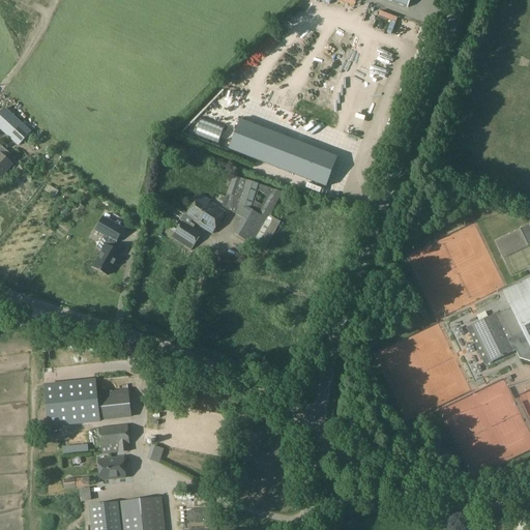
[(315,0),(318,1),(317,3),(333,9),(334,6),(344,9),(347,0),(315,0)]
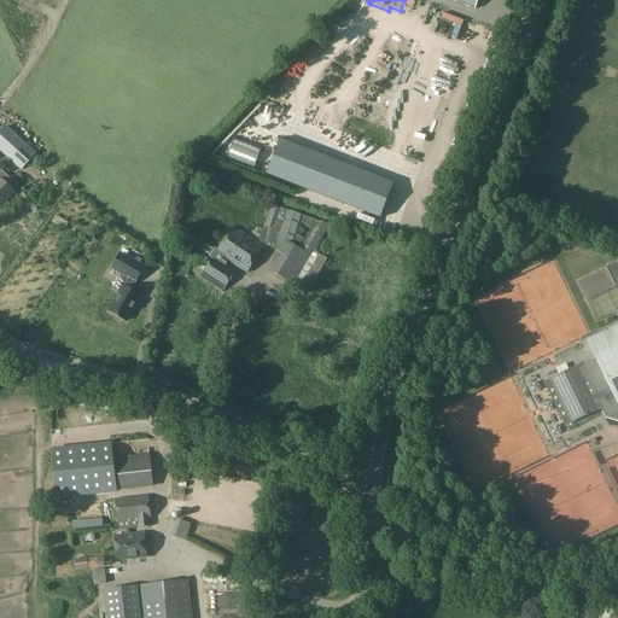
[(373,25),(368,44),(378,46),(384,29),(373,25)]
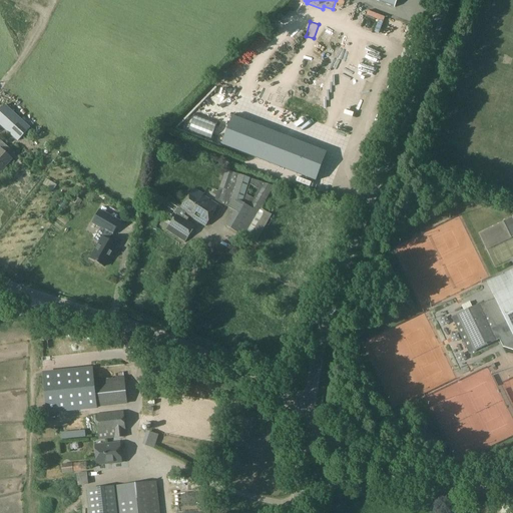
[(29,129),(4,106),(0,110),(0,124),(18,141),(29,129)]
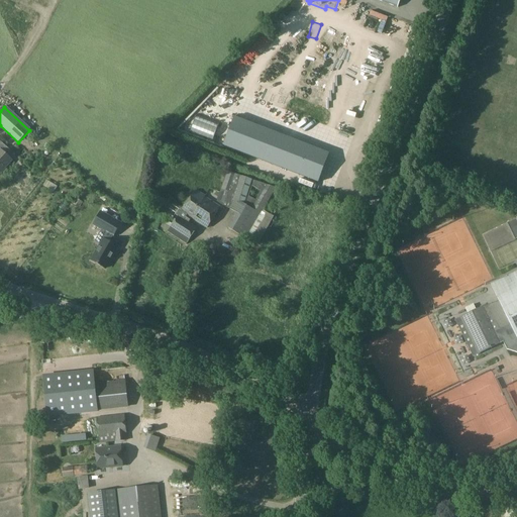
[(234,117),(222,146),(318,183),(329,154),(273,132),(234,117)]
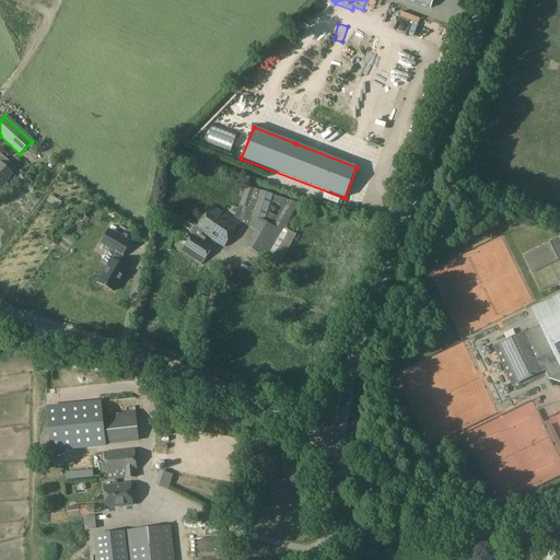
[(0,186),(11,174),(6,168),(10,164),(0,154),(0,186)]
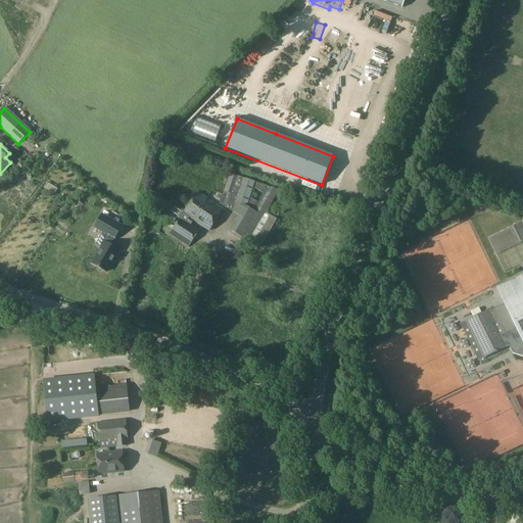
[(232,204),(240,178),(229,173),(219,204),(225,208),(223,211),(229,215),(231,208),(239,215),(243,207),(232,204)]
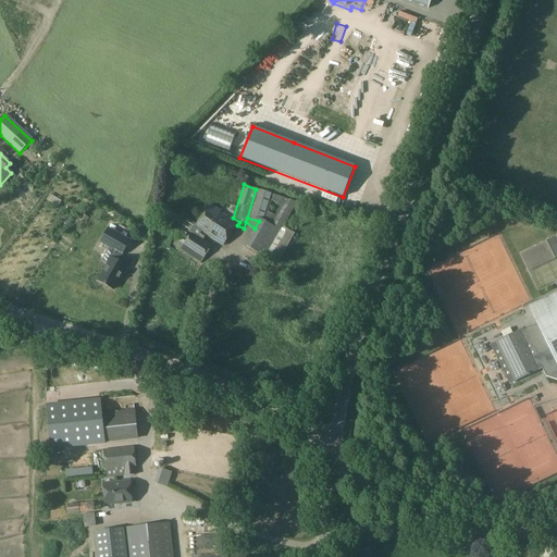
[(270,194),(256,189),(247,218),(259,221),(259,219),(262,221),(270,194)]
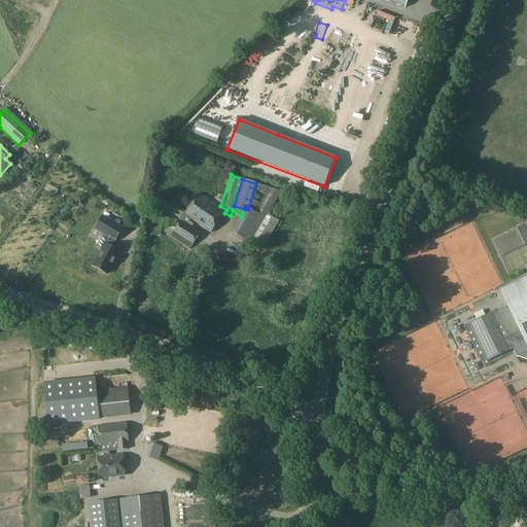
[(271,188),(255,213),(265,218),(281,192),(271,188)]
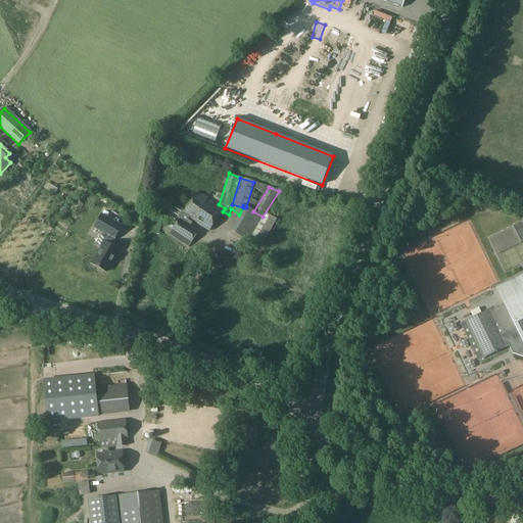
[(197,192),(180,218),(169,233),(188,246),(198,231),(190,225),(193,220),(208,231),(222,209),(206,199),(207,198),(197,192)]
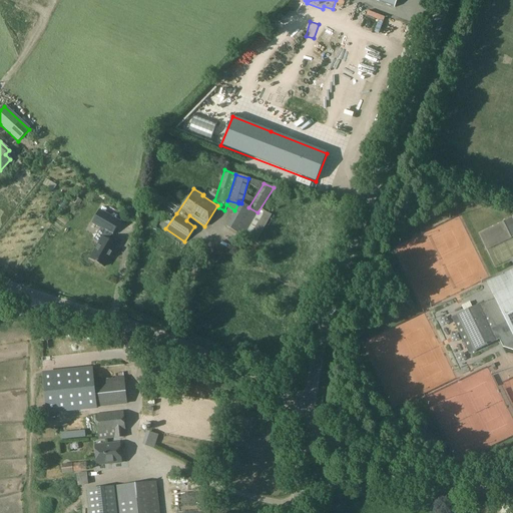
[(75,196),(71,202),(78,207),(82,201),(75,196)]
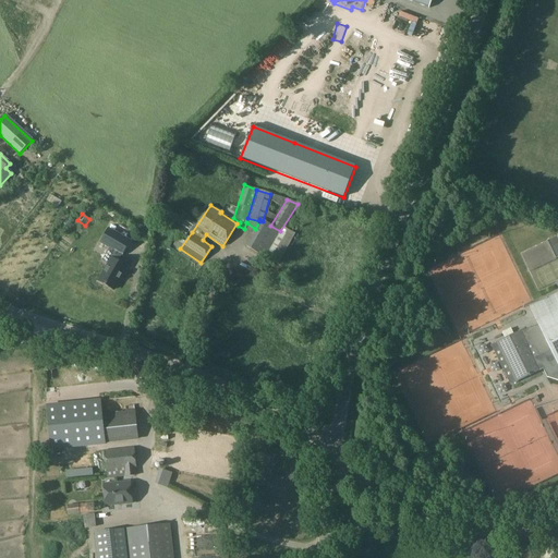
[(259,221),(255,229),(244,245),(264,257),(280,231),(270,226),(263,221),(259,219),(259,221)]
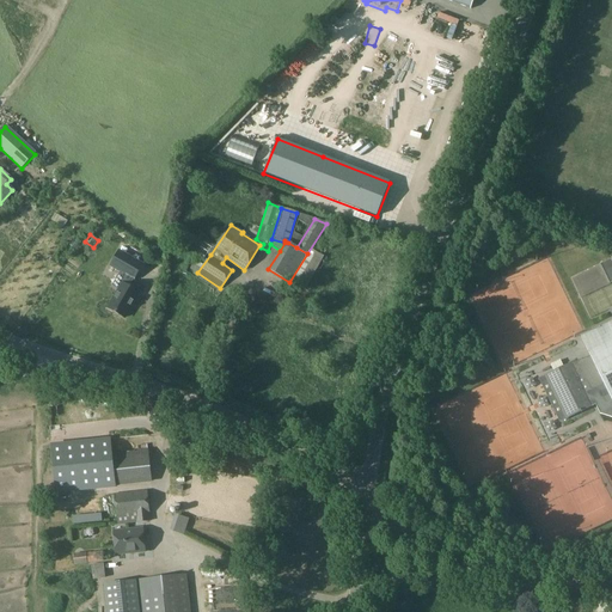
[(611,265),(610,261),(600,265),(610,286),(611,285),(611,265)]
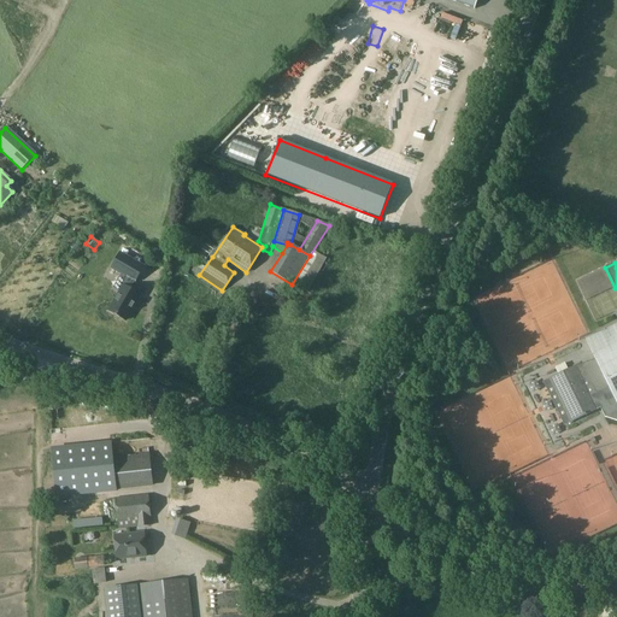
[(135,303),(118,293),(104,318),(121,328),(124,321),(135,303)]
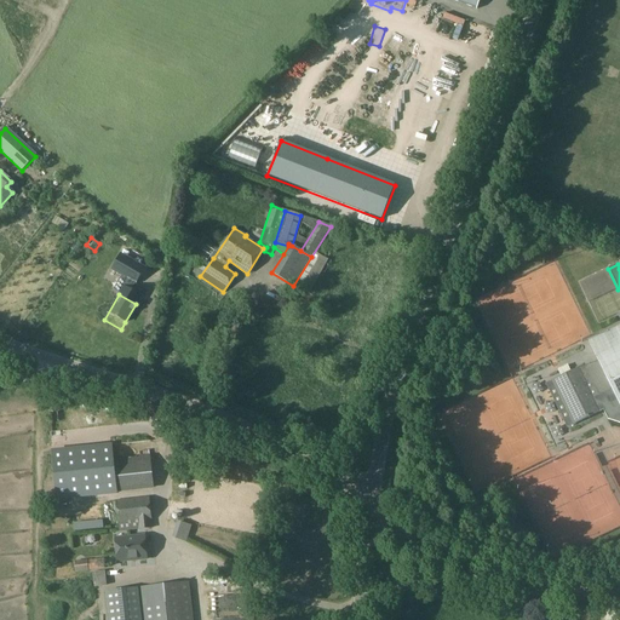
[(584,366),(558,378),(544,384),(564,429),(603,411),(607,420),(619,424),(619,326),(587,343),(597,361),(584,367),(584,366)]
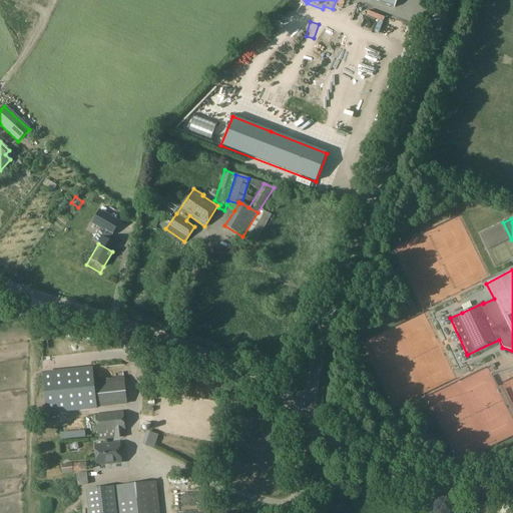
[(91,369),(42,375),(44,394),(63,392),(66,412),(96,409),(91,369)]
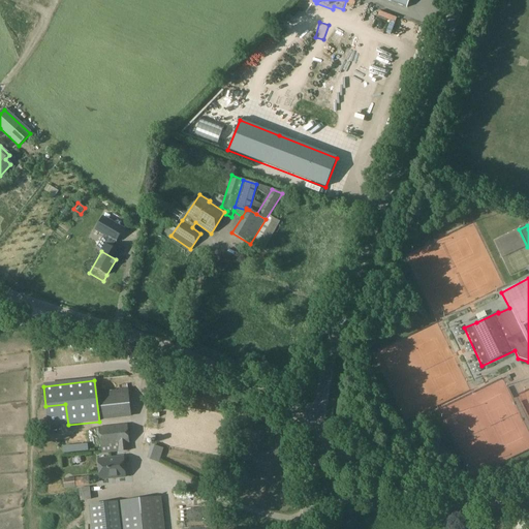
[(65,404),(45,406),(48,428),(68,425),(65,404)]
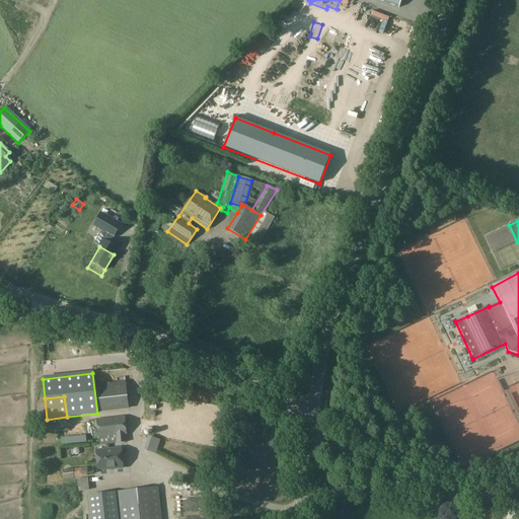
[(96,421),(98,440),(115,438),(116,444),(127,443),(126,436),(127,436),(125,417),(96,421)]
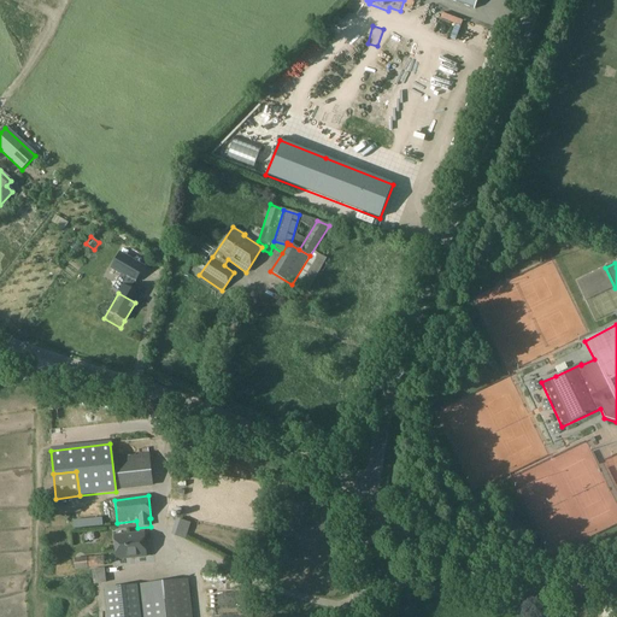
[(171,536),(184,540),(191,524),(177,519),(171,536)]
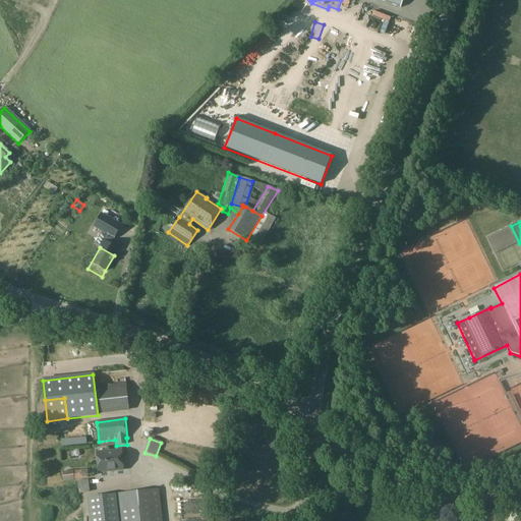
[(121,451),(97,453),(99,472),(123,470),(121,451)]
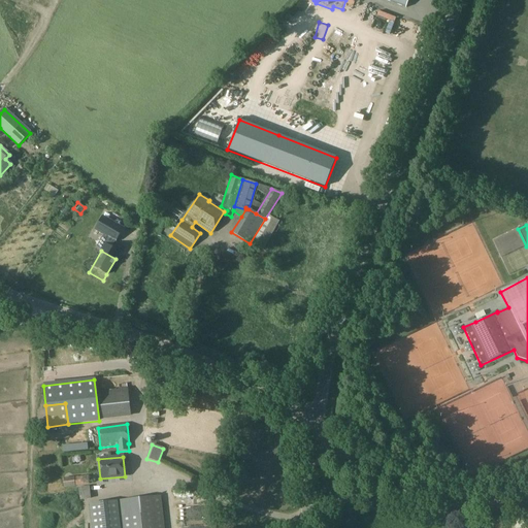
[(73,480),(73,477),(63,479),(64,487),(74,486),(74,485),(73,480)]
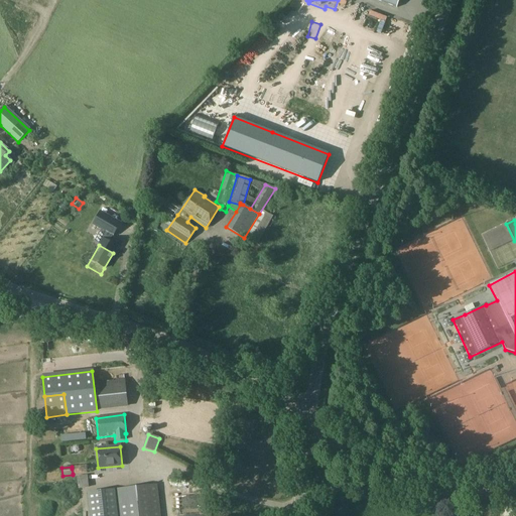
[(86,474),(77,475),(78,492),(87,491),(86,474)]
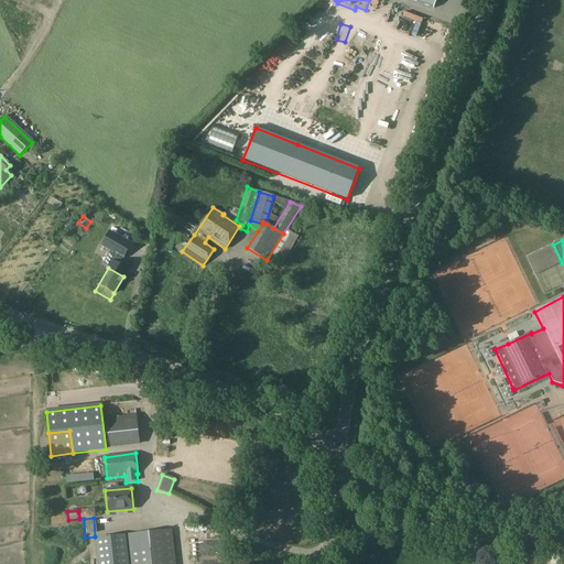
[(175,563),(172,530),(125,535),(128,563),(175,563)]
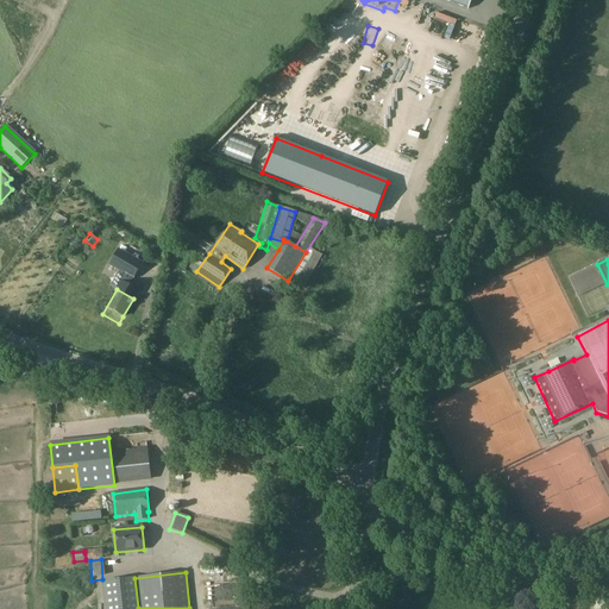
[(138,608),(135,578),(101,583),(105,608),(138,608)]
